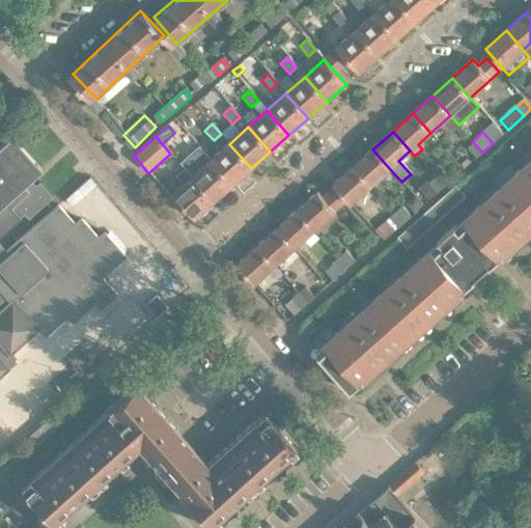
[(0,257),(4,253),(0,248),(0,237),(19,220),(19,219),(23,216),(27,221),(52,198),(38,184),(34,188),(29,182),(40,171),(9,137),(0,145),(0,257)]
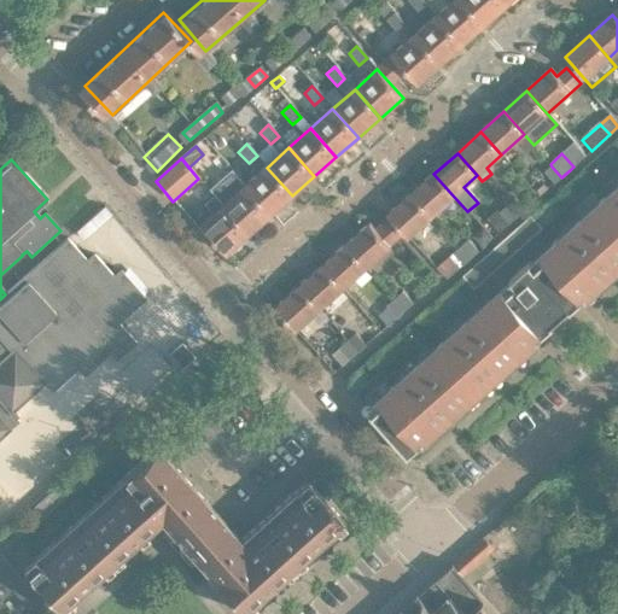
[(552,167),(544,174),(554,185),(561,177),(552,167)]
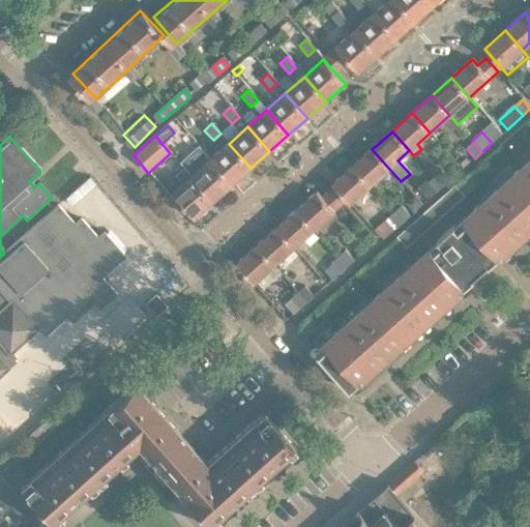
[(251,168),(229,144),(210,160),(232,185),(251,168)]
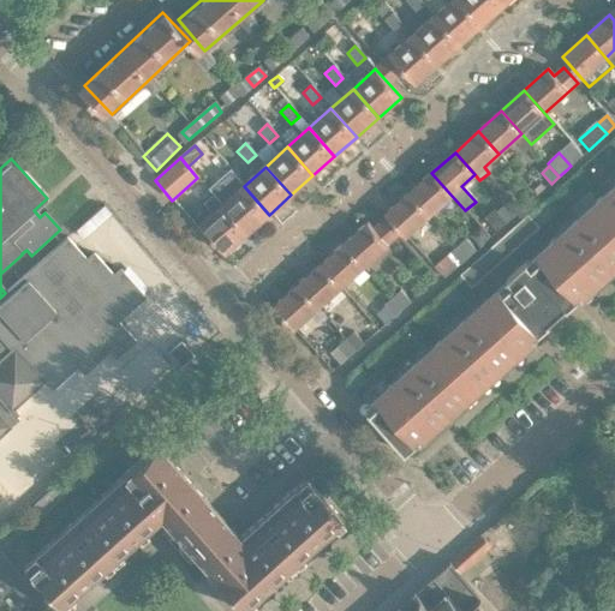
[(431,173),(408,193),(429,216),(452,196),(431,173)]
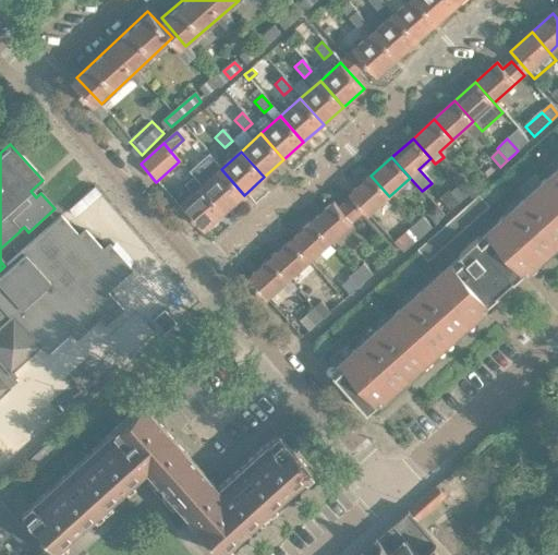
[(221,169),(202,186),(225,213),(244,195),(221,169)]
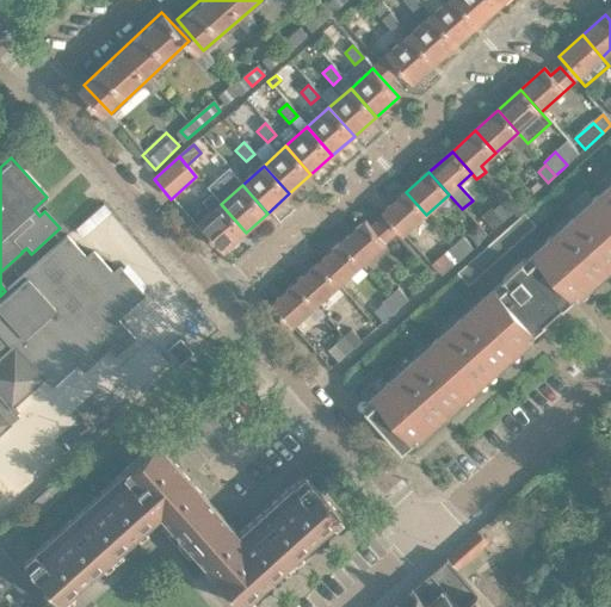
[(545,241),(550,246),(485,303),(481,298),(477,301),(482,305),(439,344),(434,339),(431,342),(434,347),(393,385),(388,381),(383,384),(388,390),(365,409),(403,452),(418,438),(415,434),(528,334),(531,338),(547,324),(545,322),(562,308),(563,309),(578,296),(575,292),(610,259),(610,190),(599,200),(596,196),(591,199),(596,205),(553,243),(548,237),(545,241)]
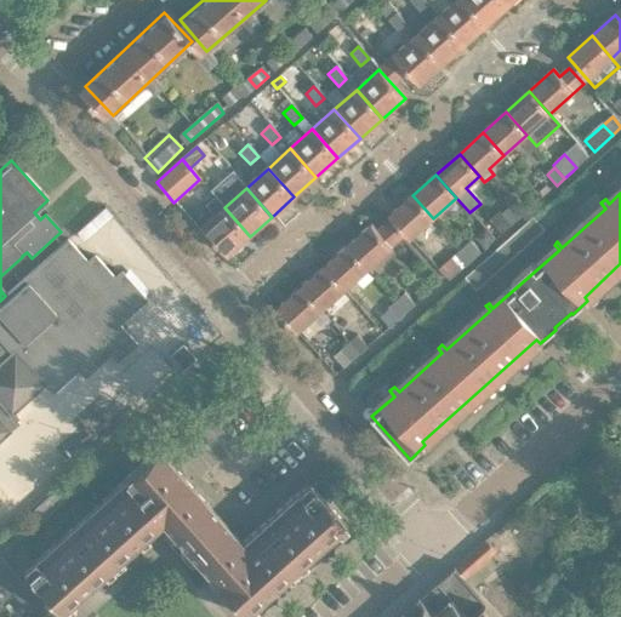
[(409,239),(433,218),(412,195),(388,217),(409,239)]
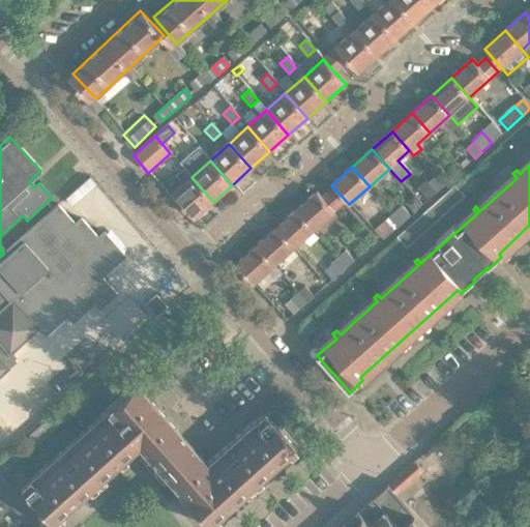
[(440,172),(433,178),(441,187),(448,181),(440,172)]
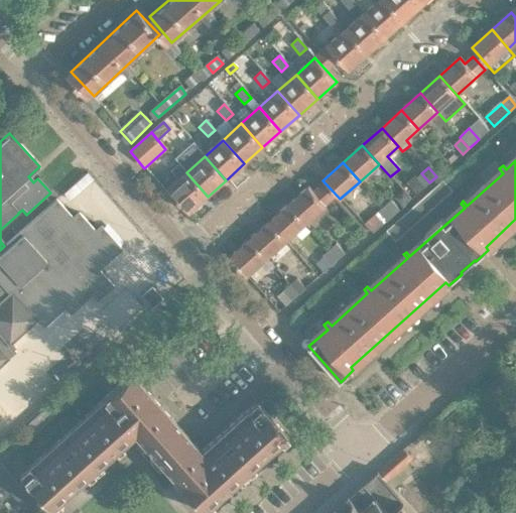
[(173,196),(188,213),(208,197),(186,172),(165,190),(171,199),(173,196)]
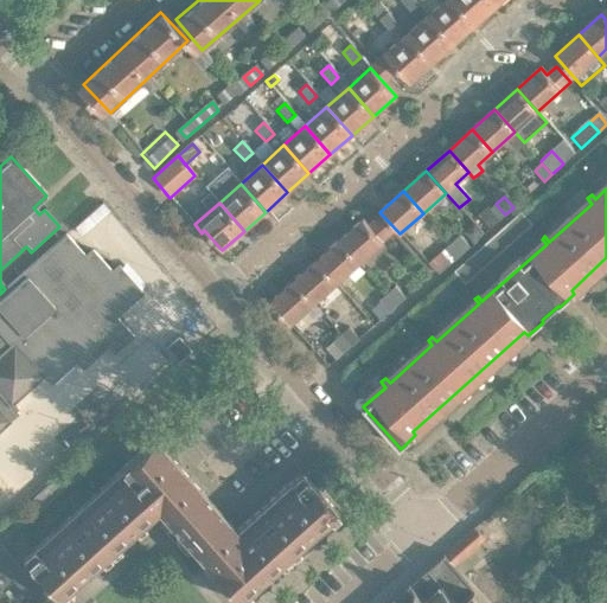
[(496,204),(489,211),(498,222),(505,215),(496,204)]
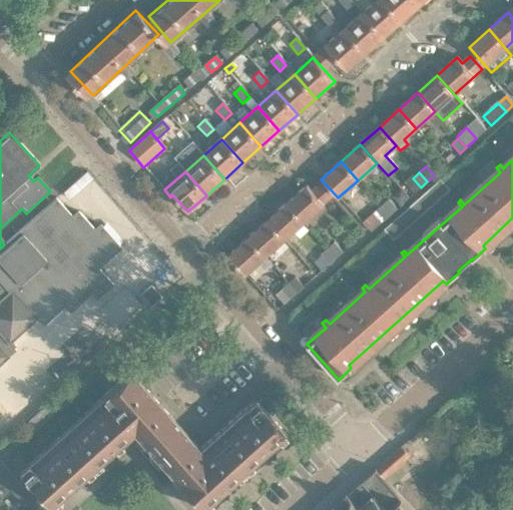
[(413,178),(405,185),(413,194),(421,187),(413,178)]
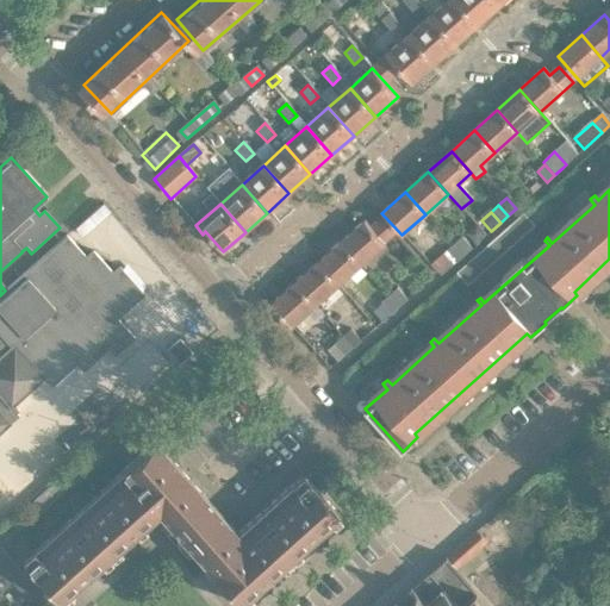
[(533,225),(522,213),(455,273),(466,285),(533,225)]
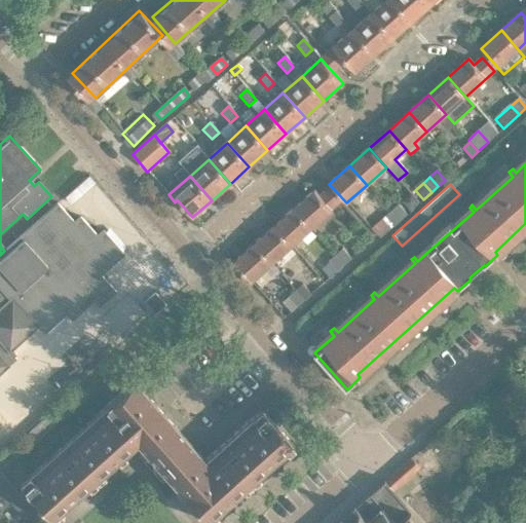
[(320,196),(314,191),(296,208),(312,227),(340,203),(328,189),(320,196)]
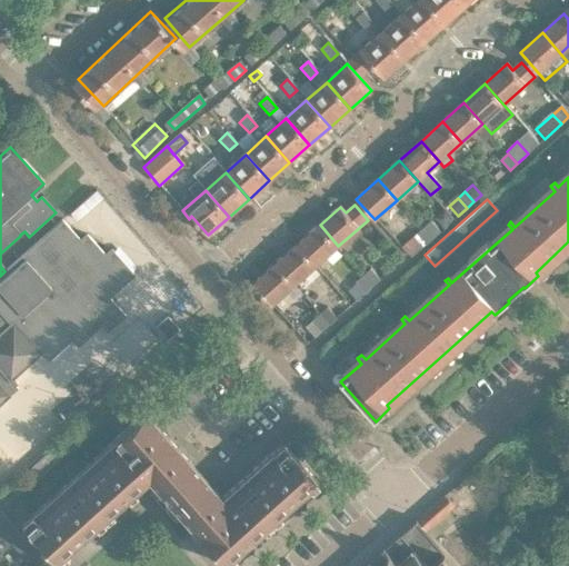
[(445,214),(439,218),(439,224),(442,228),(451,221),(445,214)]
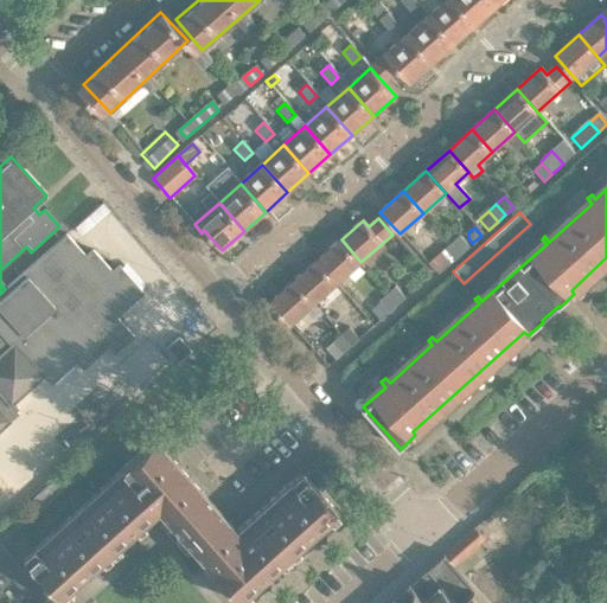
[(142,294),(119,268),(112,274),(91,252),(84,258),(65,236),(0,294),(0,431),(10,423),(7,419),(14,414),(17,417),(18,416),(16,412),(17,411),(12,405),(43,378),(49,386),(75,364),(81,371),(106,348),(113,355),(133,338),(115,319),(142,294)]
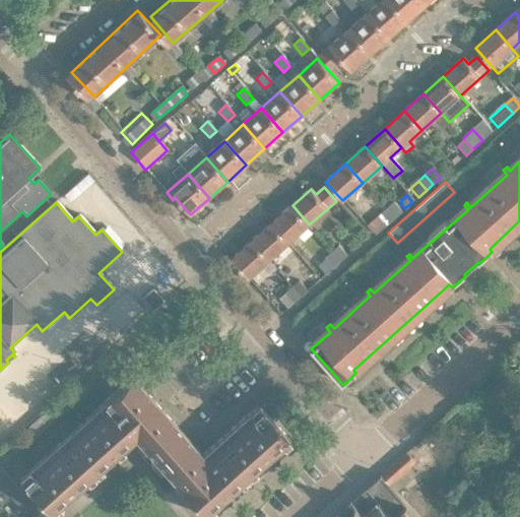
[(393,203),(386,209),(394,218),(401,212),(393,203)]
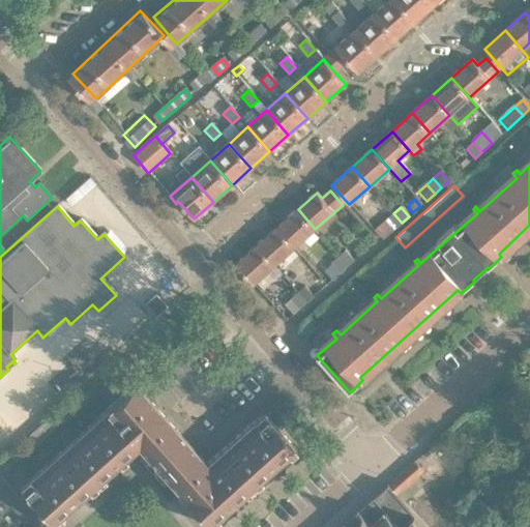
[(294,249),(315,229),(298,209),(276,229),(294,249)]
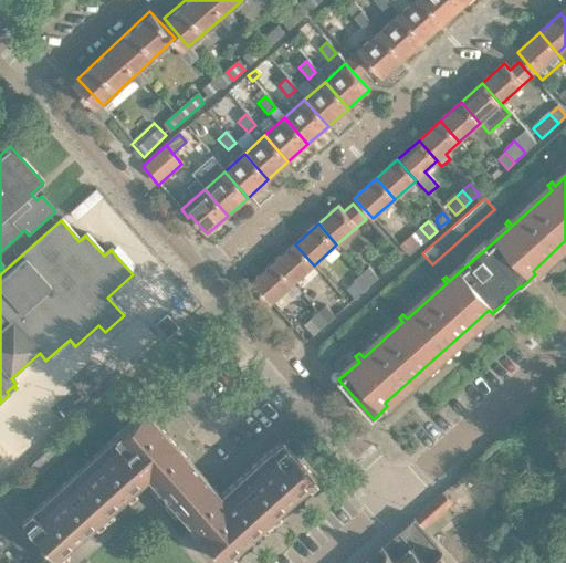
[(429,238),(420,228),(399,247),(408,257),(429,238)]
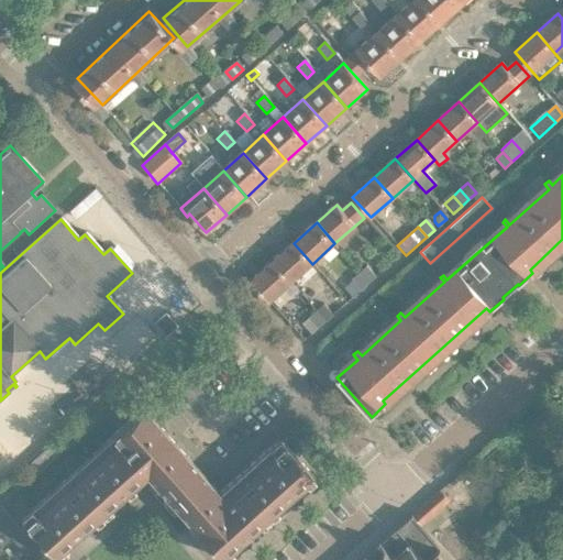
[(290,283),(312,264),(294,243),(272,262),(290,283)]
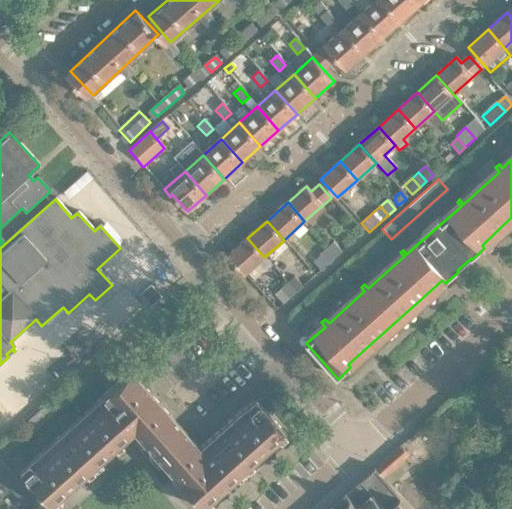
[(242,277),(244,275),(264,257),(247,238),(228,256),(238,267),(235,270),(242,277)]
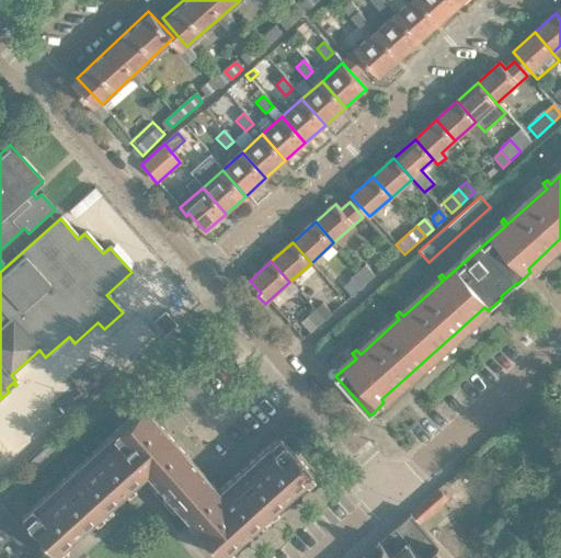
[(364,266),(357,272),(366,282),(373,276),(364,266)]
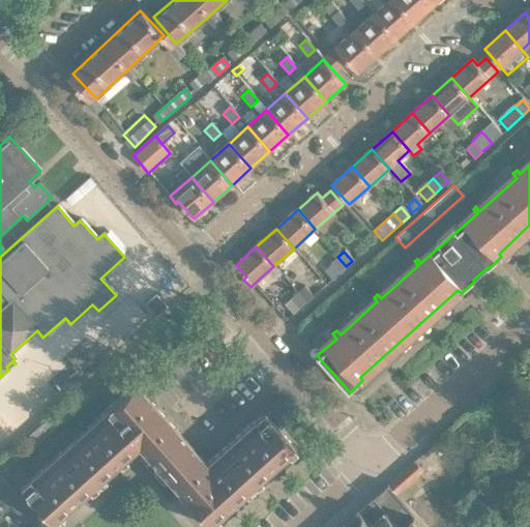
[(331,266),(325,271),(332,280),(346,266),(337,257),(330,264),(331,266)]
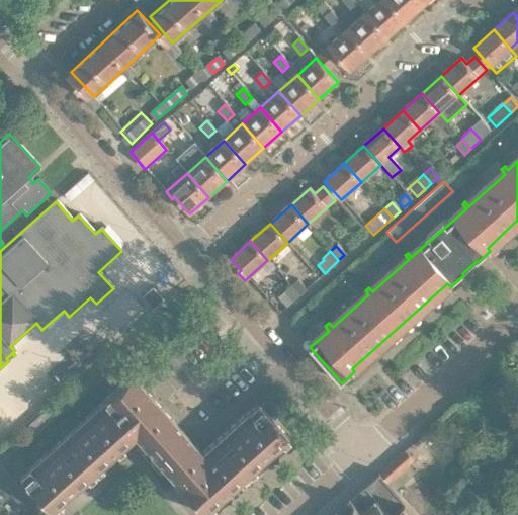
[(296,280),(290,286),(298,296),(306,290),(296,280)]
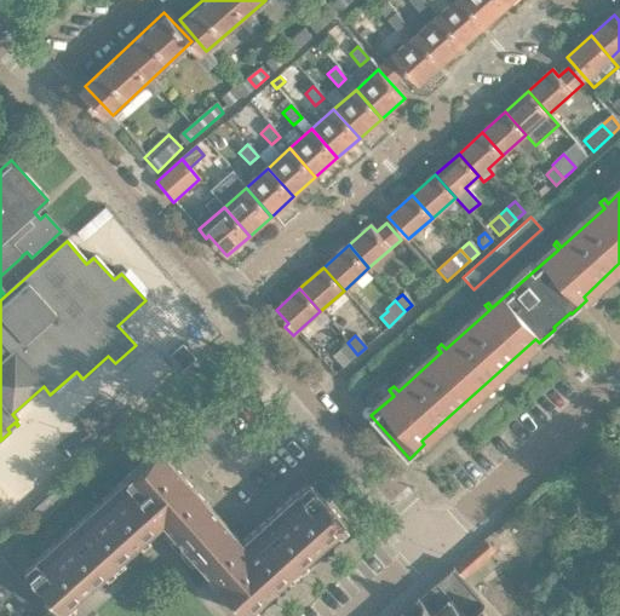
[(348,343),(339,351),(349,362),(357,355),(348,343)]
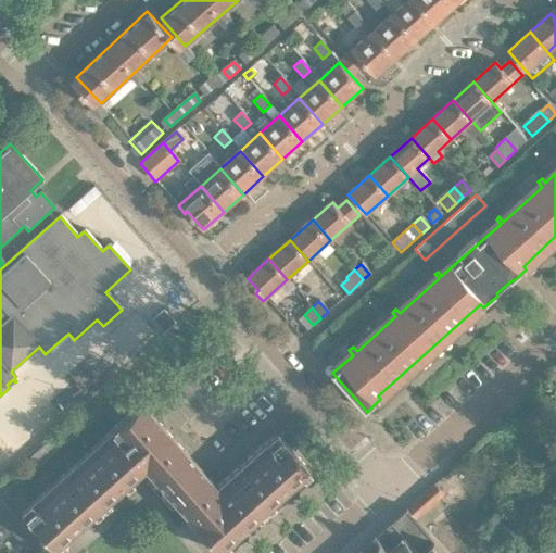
[(150,321),(162,335),(175,323),(162,309),(150,321)]
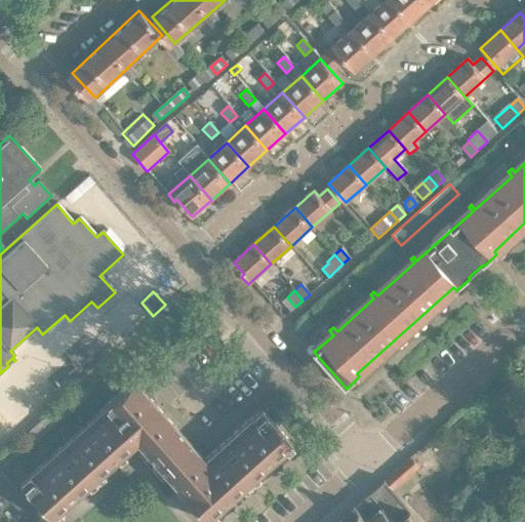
[(132,382),(17,484),(50,520),(63,509),(63,506),(69,500),(71,502),(135,444),(204,521),(206,521),(291,445),(259,409),(203,460),(132,382)]
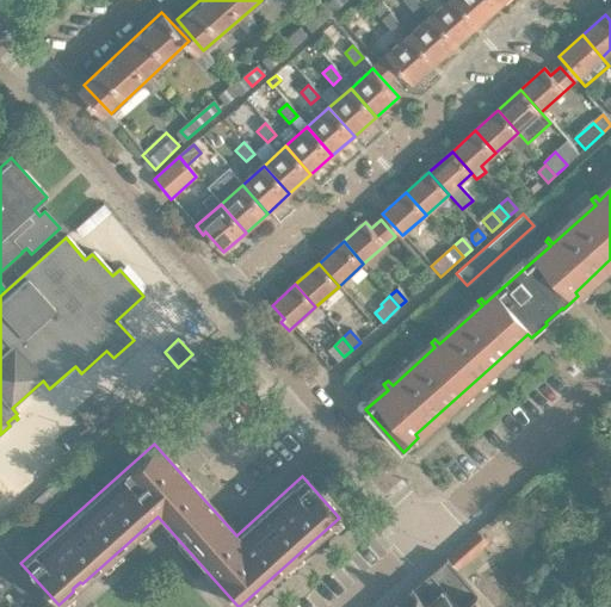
[(31,503),(42,514),(98,463),(88,452),(31,503)]
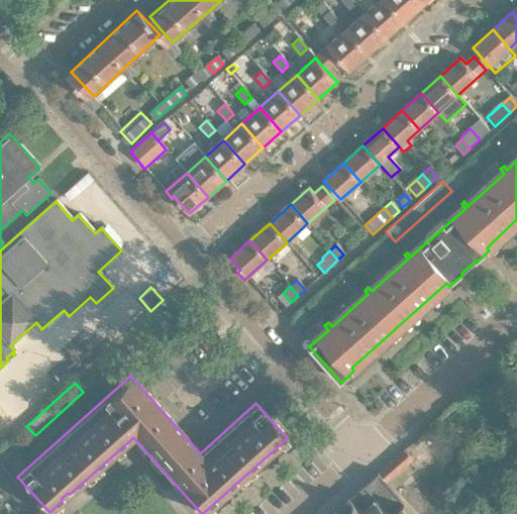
[(414,513),(387,484),(413,459),(404,450),(379,474),(378,474),(349,498),(331,513),(414,513)]
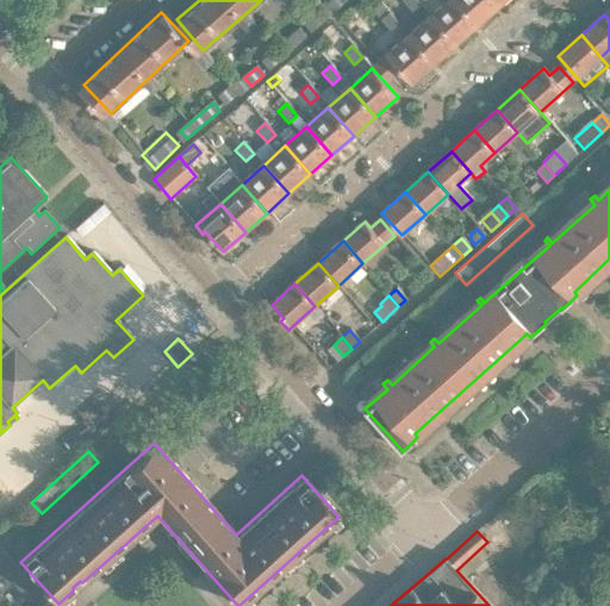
[(0,572),(29,605),(31,605),(42,598),(0,549),(0,572)]
